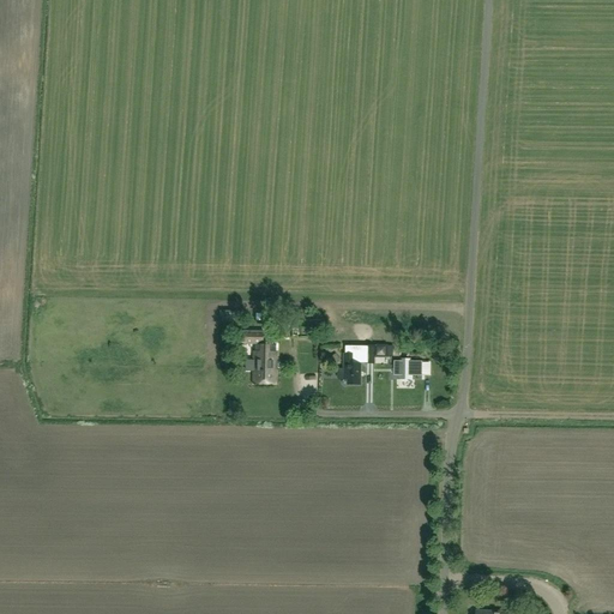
[(260,355),(260,345),(264,345),(265,330),(241,330),(241,345),(247,345),(247,355),(254,355),(253,384),(276,384),(276,355),(260,355)]
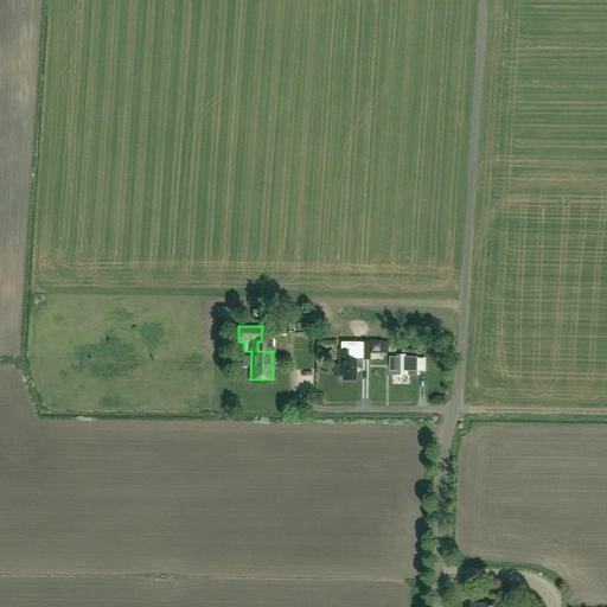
[(384,343),(372,343),(372,355),(384,355),(384,343)]
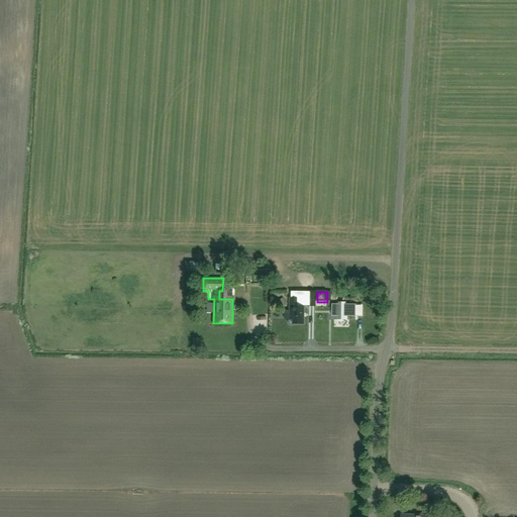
[(290,298),(290,311),(287,310),(286,320),(293,320),(293,325),(304,325),(304,306),(300,306),(300,298),(290,298)]
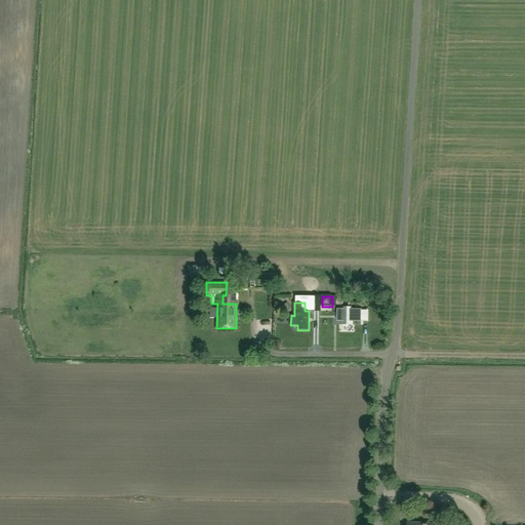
[(285,304),(280,309),(285,314),(290,309),(285,304)]
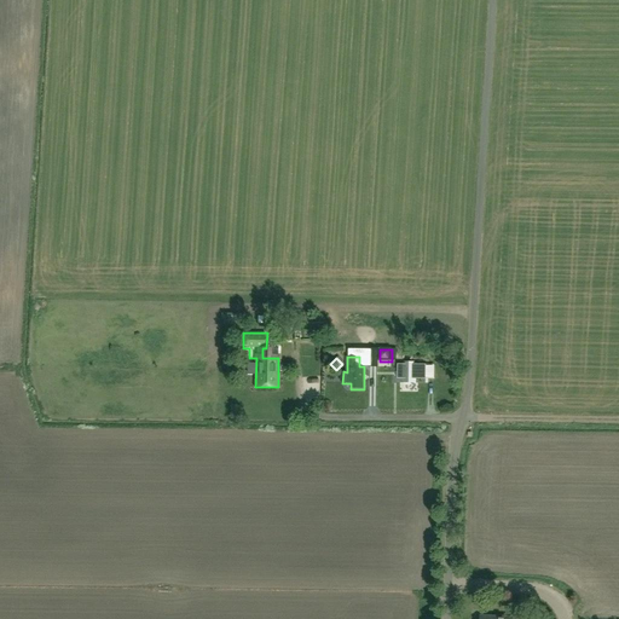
[(398,364),(397,379),(403,379),(403,382),(416,382),(416,379),(426,379),(426,364),(416,364),(416,363),(403,363),(403,364),(398,364)]
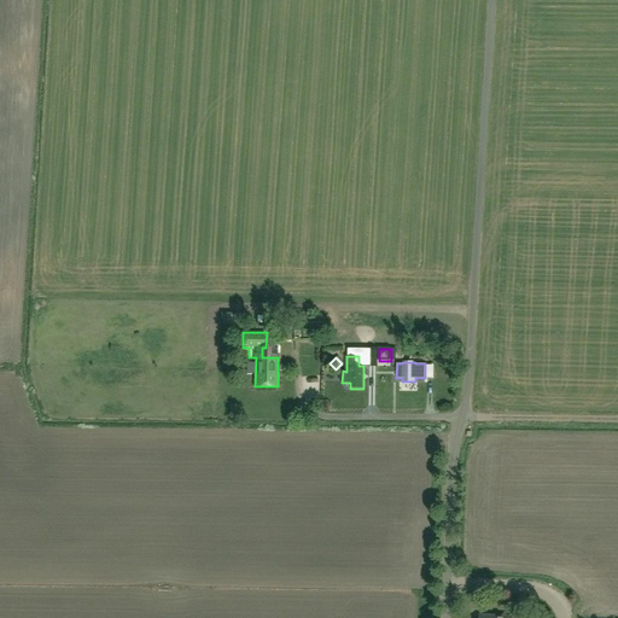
[(382,392),(394,386),(384,368),(372,375),(382,392)]
